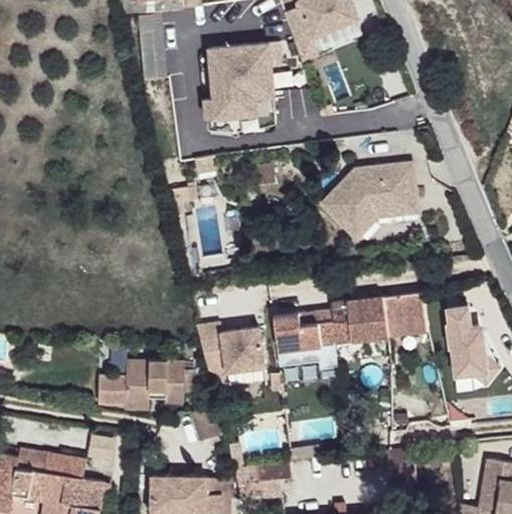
[(135,0),(137,14),(169,10),(168,0),(135,0)]
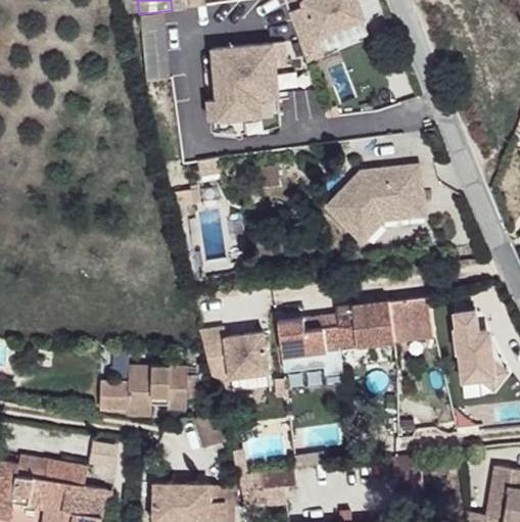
[(370,35),(356,0),(294,0),(286,4),(308,63),(370,35)]
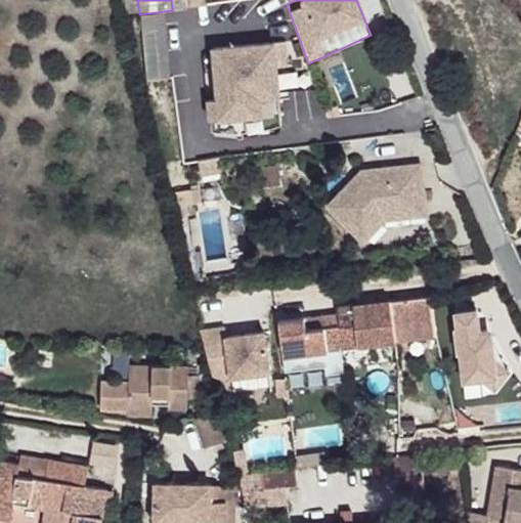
[(146,81),(169,79),(163,29),(141,31),(146,81)]
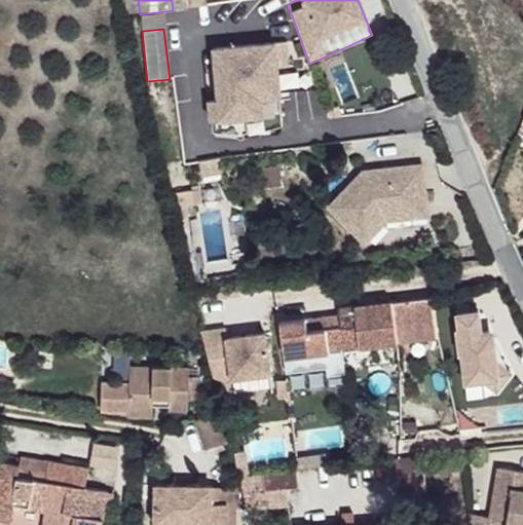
[(259,95),(276,94),(274,64),(273,45),(214,50),(218,99),(208,101),(210,118),(259,114),(259,95)]
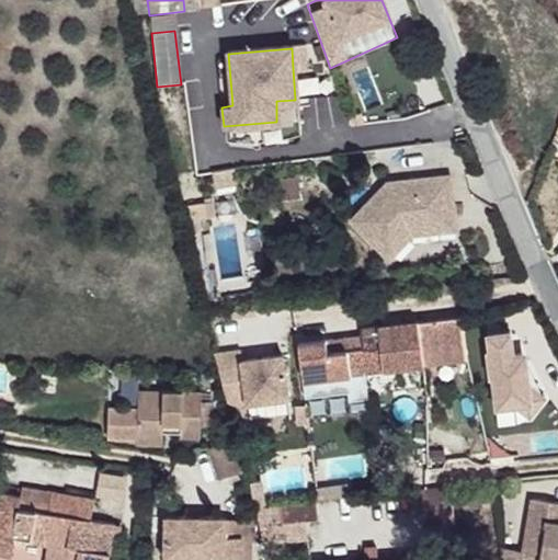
[(304,48),(292,48),(293,68),(305,68),(304,48)]
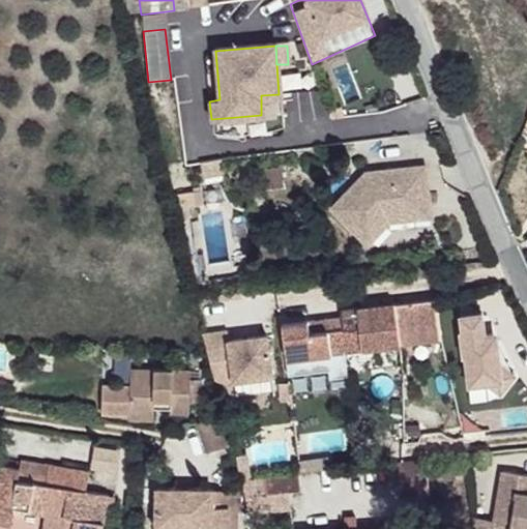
[(283,127),(279,94),(261,95),(261,115),(211,119),(213,133),(226,137),(263,133),(283,127)]
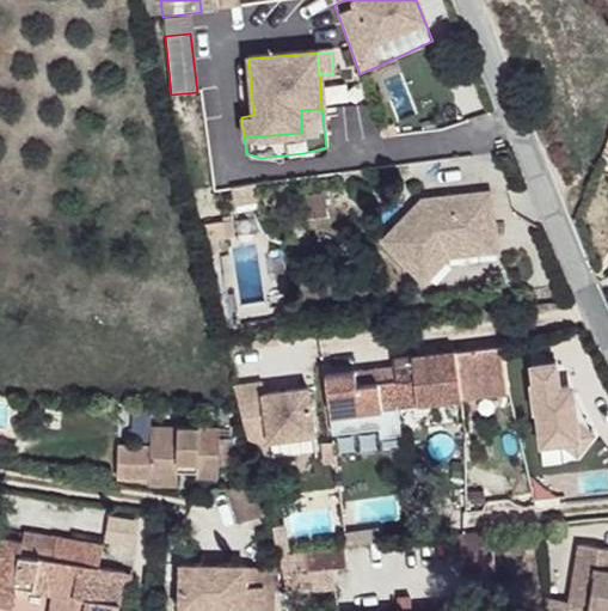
[(390,166),(400,165),(399,153),(385,154),(390,166)]
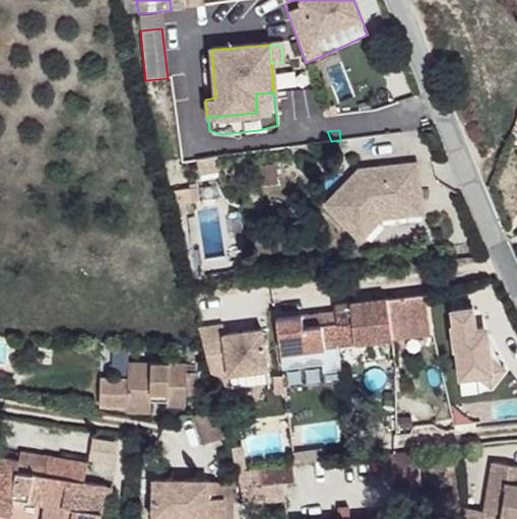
[(323,199),(350,232),(376,209),(419,204),(414,163),(360,169),(323,199)]
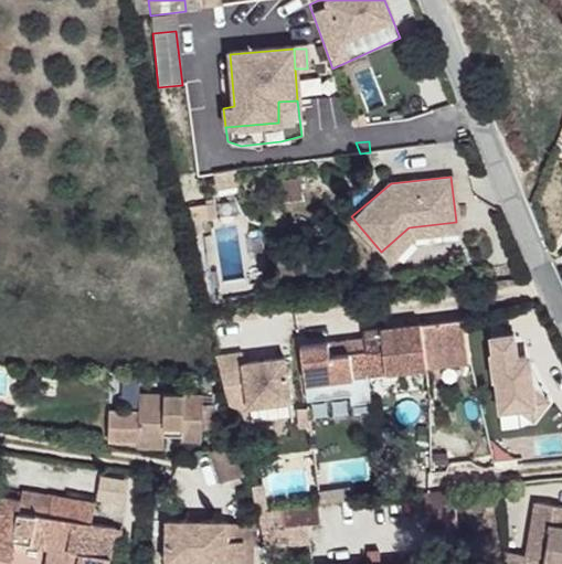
[(205,205),(191,208),(194,222),(209,221),(205,205)]
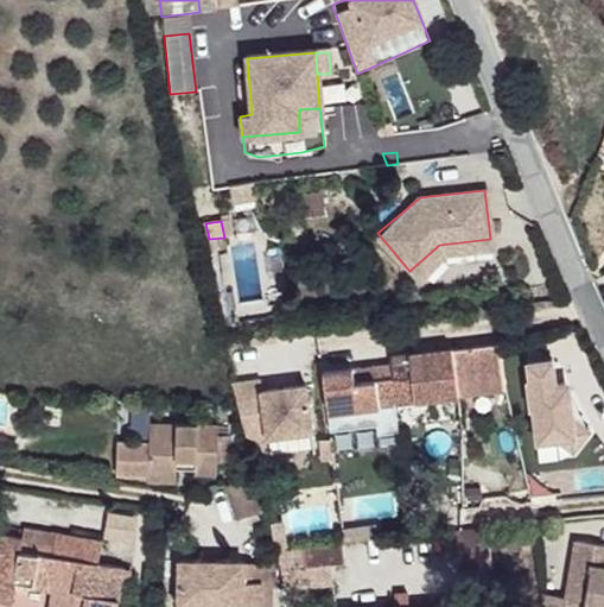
[(409,271),(415,278),(443,254),(491,248),(490,239),(439,245),(409,271)]
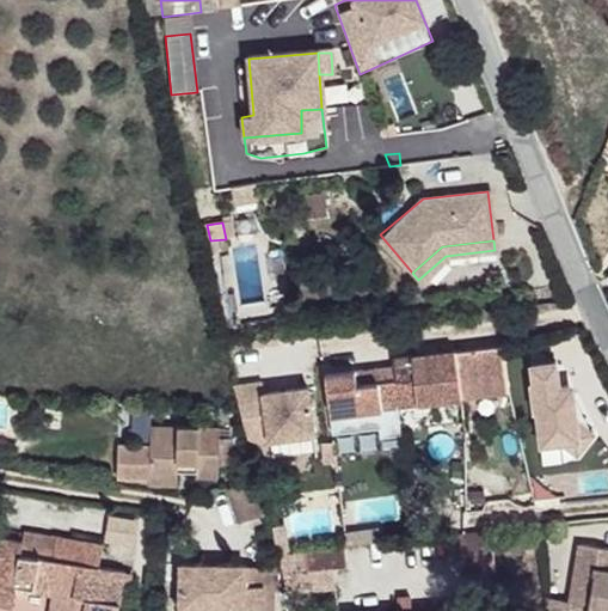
[(392,367),(393,382),(395,409),(459,402),(458,388),(507,382),(501,346),(392,359),(392,367)]
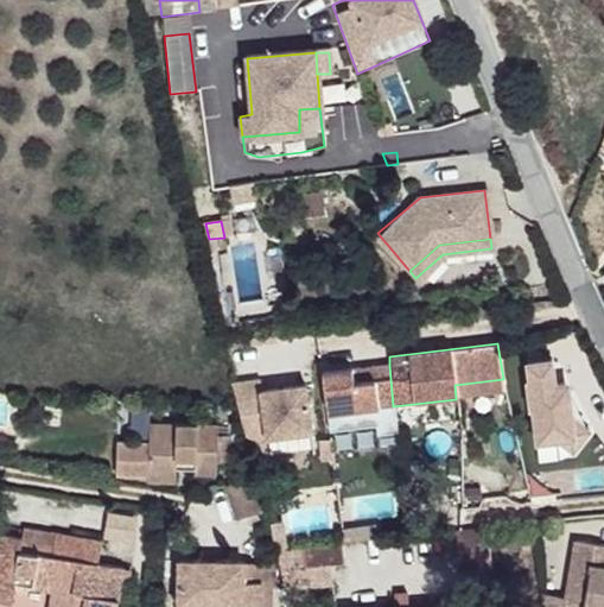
[(551,361),(526,365),(528,383),(526,383),(528,410),(531,410),(535,444),(554,442),(571,454),(587,432),(571,421),(568,394),(563,385),(554,386),(551,361)]
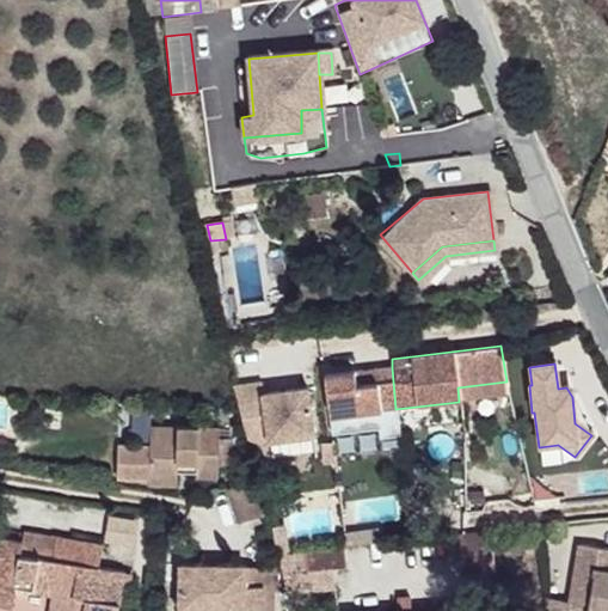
[(393,382),(392,367),(352,372),(354,386),(393,382)]
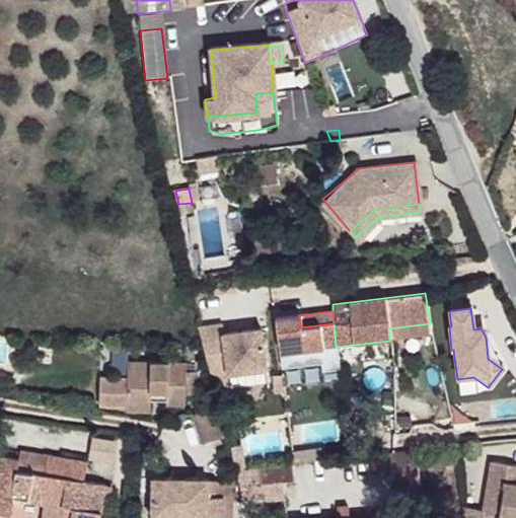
[(336,347),(334,323),(300,327),(299,315),(273,318),(280,368),(322,363),(323,371),(338,370),(336,347)]
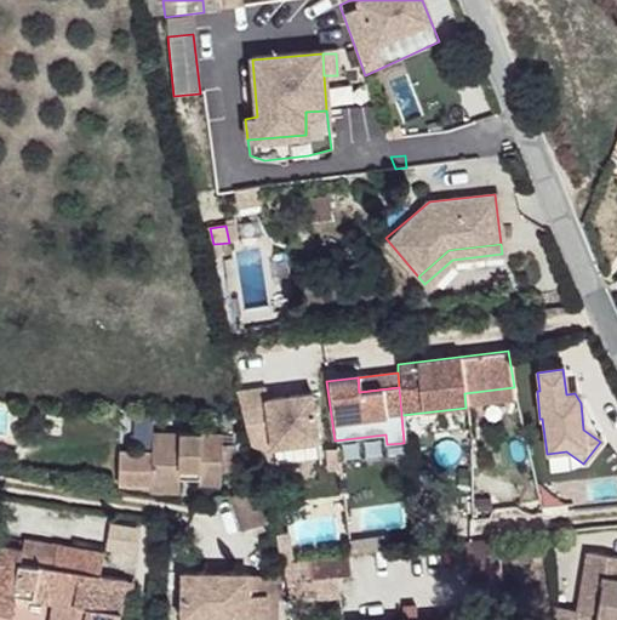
[(515,403),(514,387),(464,393),(466,408),(515,403)]
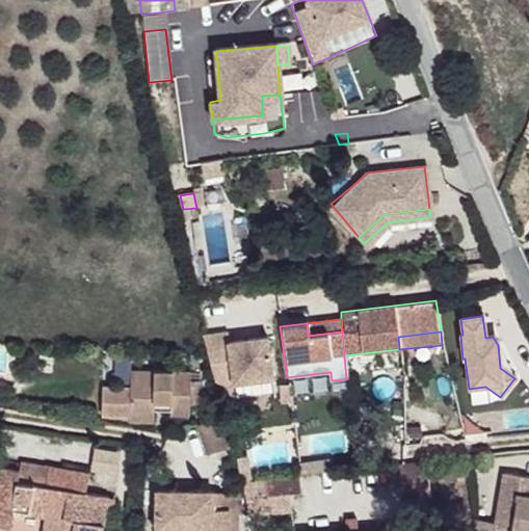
[(202,337),(214,386),(271,377),(265,337),(227,342),(226,333),(202,337)]
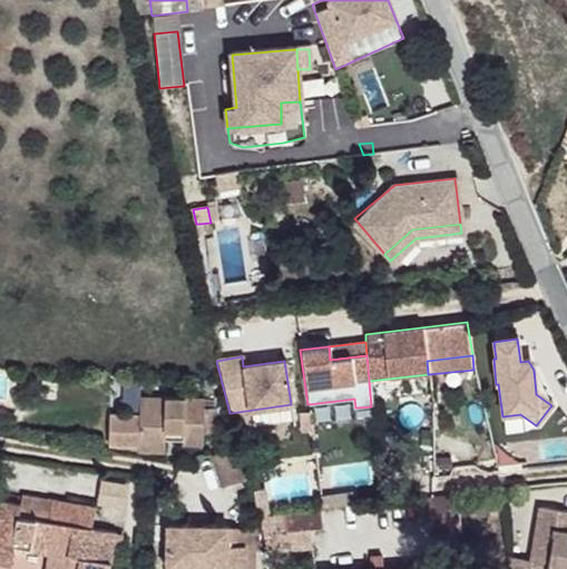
[(121,381),(118,411),(135,412),(138,383),(121,381)]
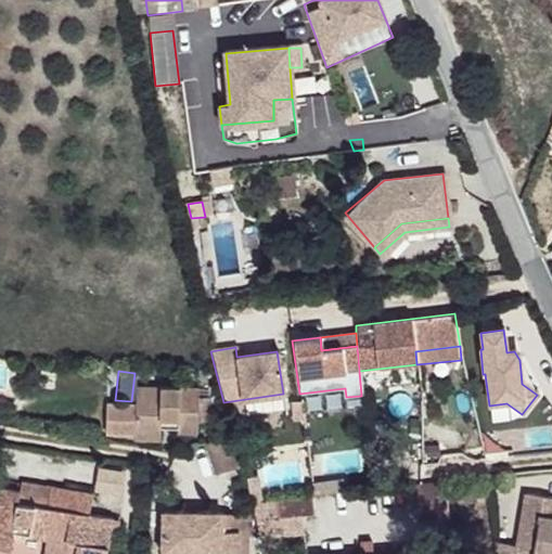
[(180,421),(179,429),(179,434),(197,435),(200,390),(139,388),(139,404),(120,403),(120,433),(138,434),(137,438),(163,440),(163,428),(163,420),(180,421)]
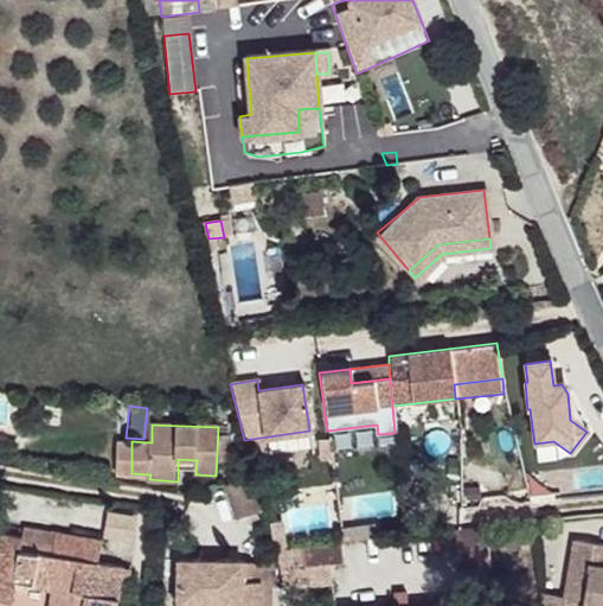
[(178,469),(196,470),(197,460),(178,459),(178,469)]
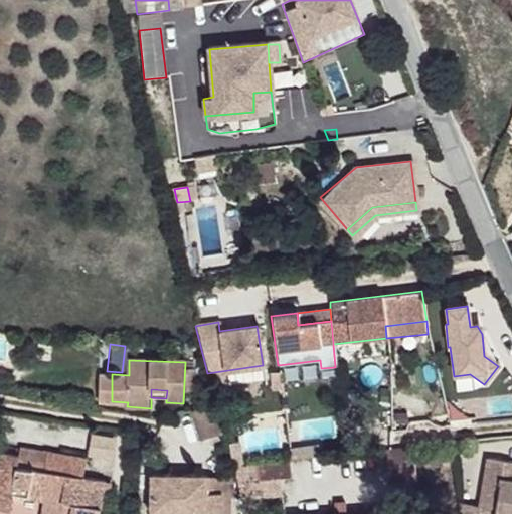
[(232,466),(242,465),(238,443),(229,445),(232,466)]
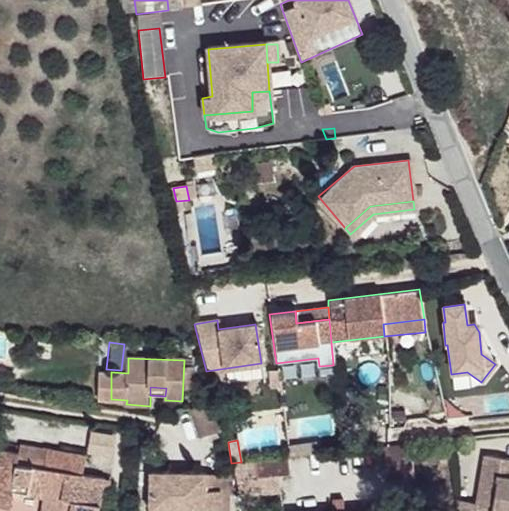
[(413,477),(409,446),(376,449),(380,481),(413,477)]
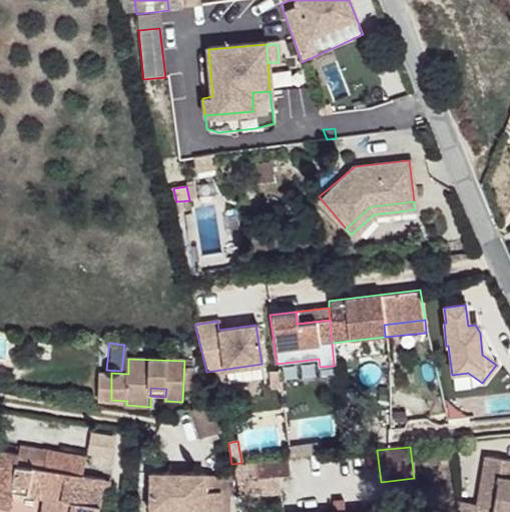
[(97,511),(100,495),(102,479),(82,475),(85,457),(47,450),(43,470),(15,465),(16,454),(0,451),(0,507),(8,508),(12,494),(43,500),(44,499),(58,502),(57,509),(68,511),(97,511)]
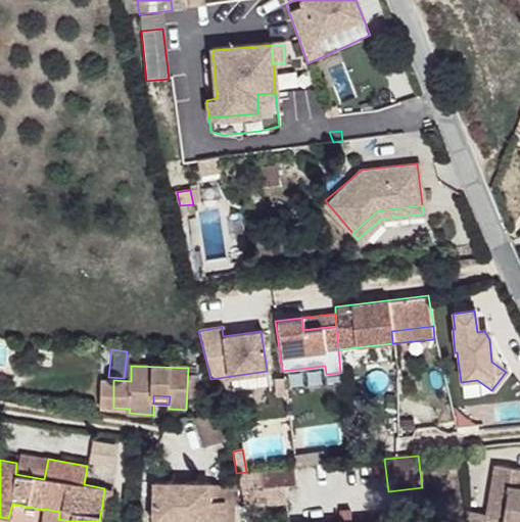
[(519,521),(519,468),(493,465),(484,513),(504,517),(503,521),(519,521)]
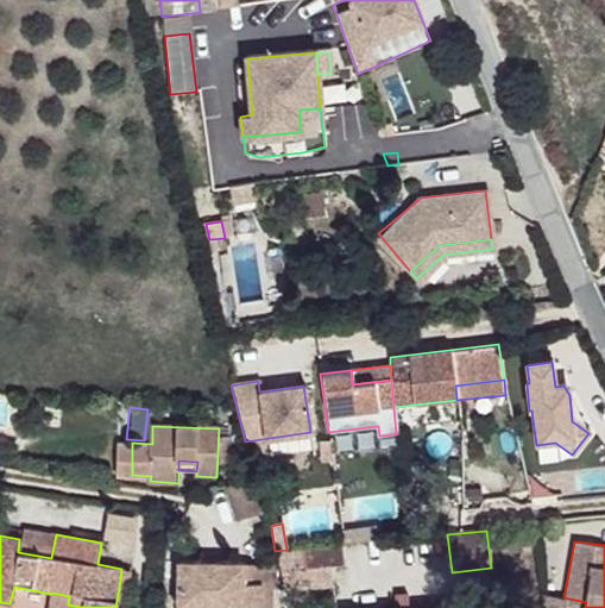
[(342,564),(340,545),(302,547),(304,569),(292,570),(295,591),(331,588),(328,566),(342,564)]
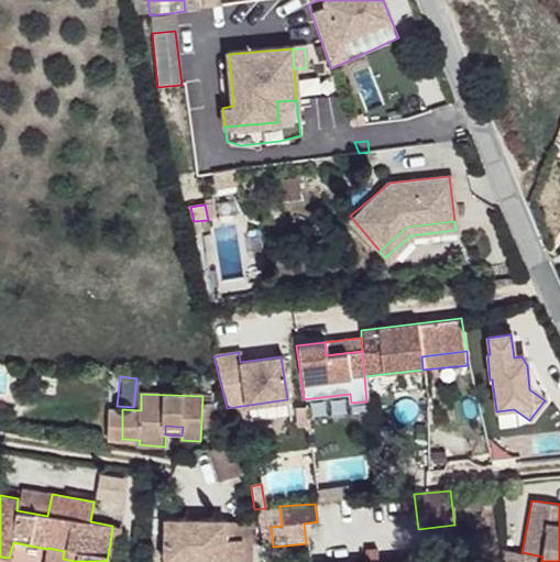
[(164,520),(163,561),(240,561),(240,538),(224,538),(223,521),(164,520)]
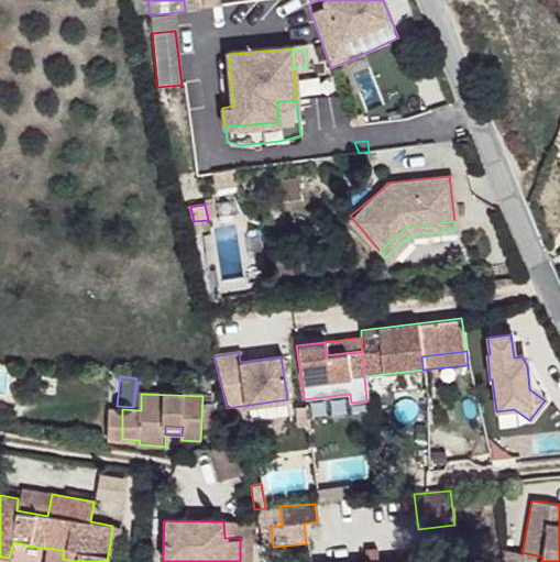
[(121,527),(112,526),(110,543),(119,544),(121,527)]
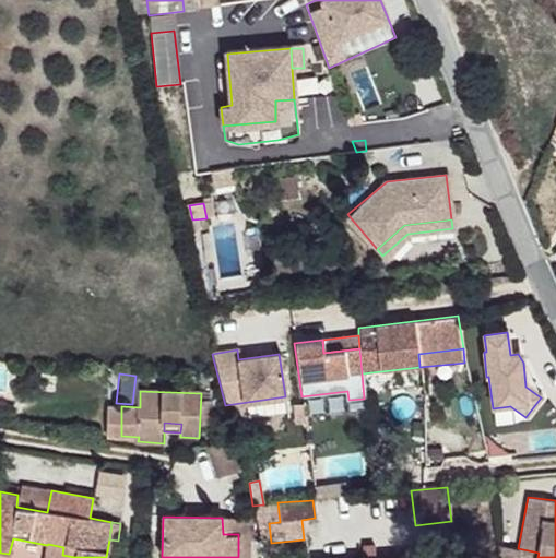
[(48,544),(47,545),(45,557),(74,557),(62,555),(63,547),(48,544)]
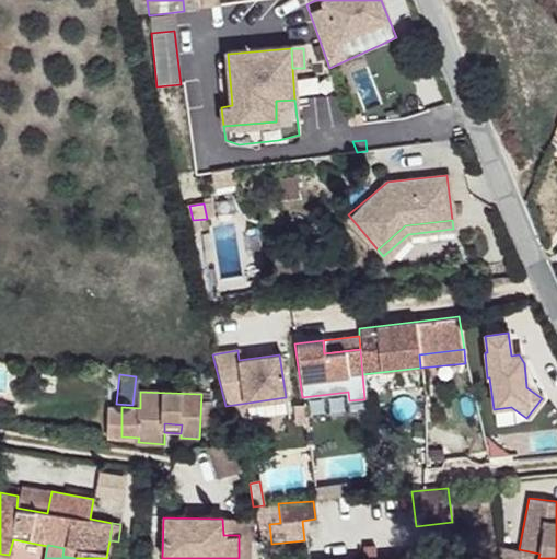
[(374,558),(373,547),(361,547),(362,558),(374,558)]
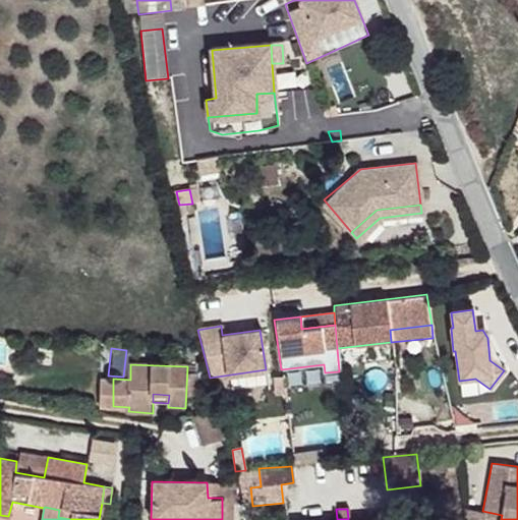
[(482,511),(464,509),(465,519),(501,519),(502,515),(482,511)]
